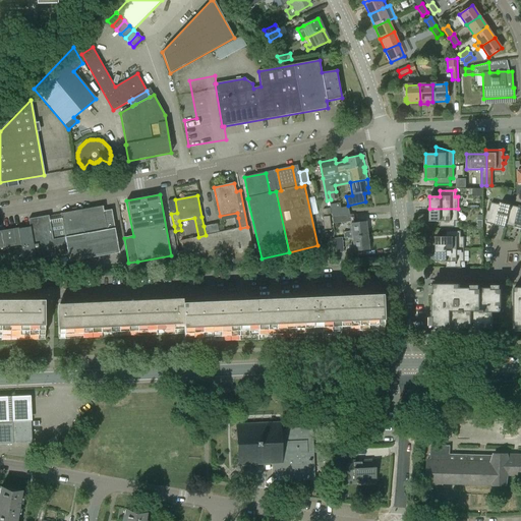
[(486,223),(505,228),(510,206),(501,203),(501,205),(491,203),(489,211),(487,211),(484,221),(486,221),(486,223)]
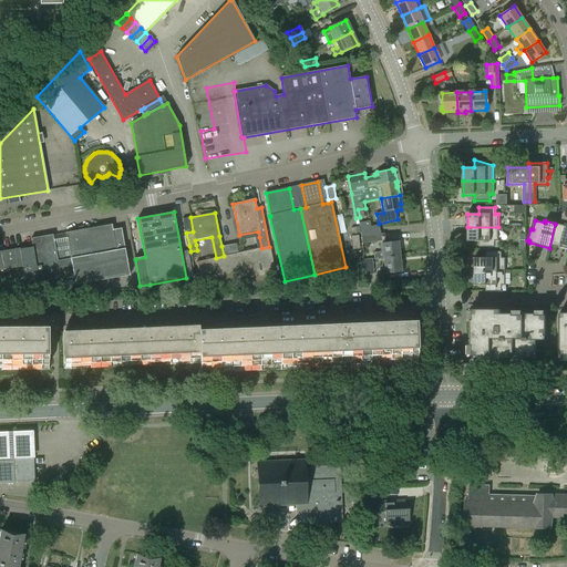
[(566,249),(566,224),(565,226),(555,224),(549,248),(550,246),(566,249)]
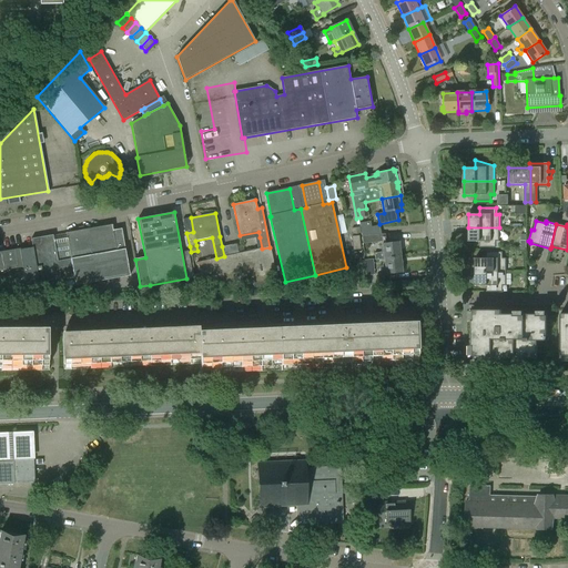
[(67,239),(64,239),(71,276),(74,276),(77,285),(130,276),(121,230),(112,231),(111,225),(66,233),(67,239)]
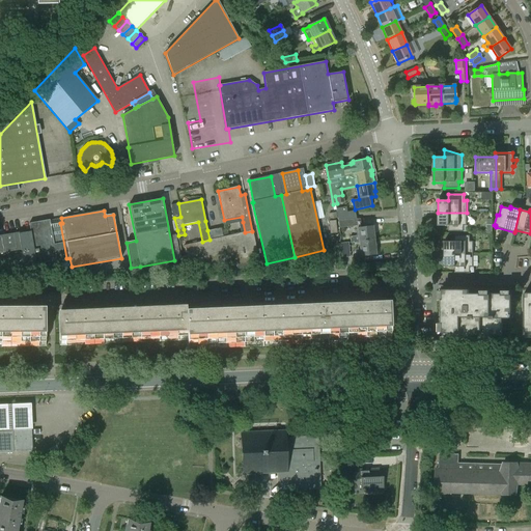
[(338,220),(357,220),(355,211),(347,213),(337,215),(338,220)]
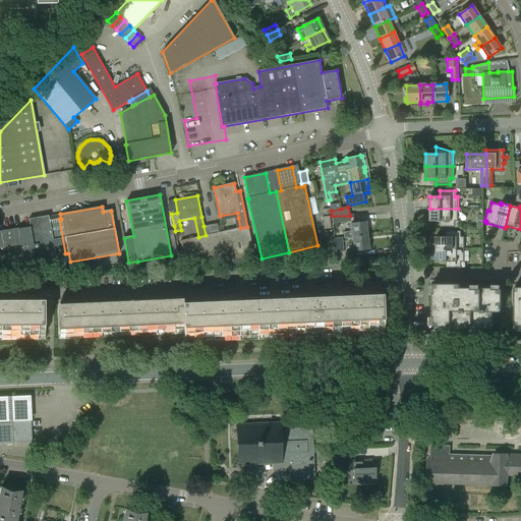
[(458,209),(429,209),(429,222),(440,222),(440,227),(455,227),(455,222),(458,222),(458,209)]
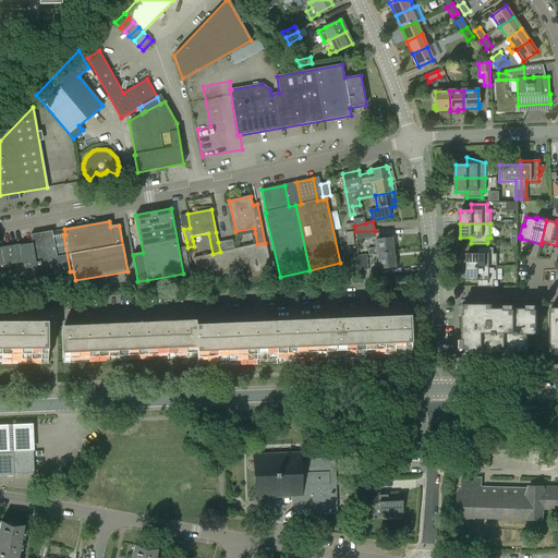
[(355,231),(356,240),(379,237),(378,230),(375,231),(355,231)]
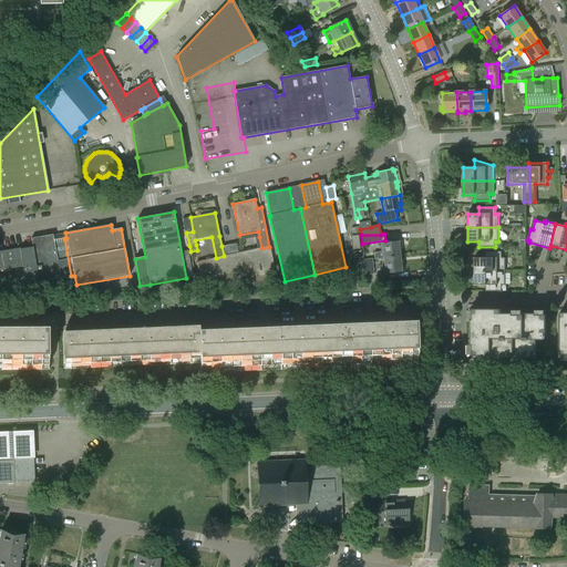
[(31,238),(32,248),(39,281),(71,276),(64,238),(53,240),(53,235),(31,238)]
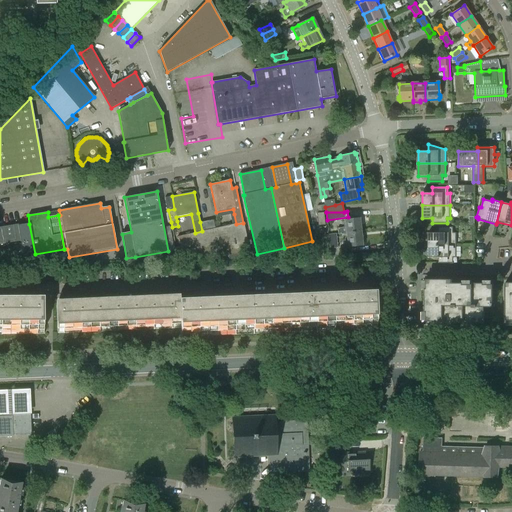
[(317,213),(318,226),(325,225),(323,212),(317,213)]
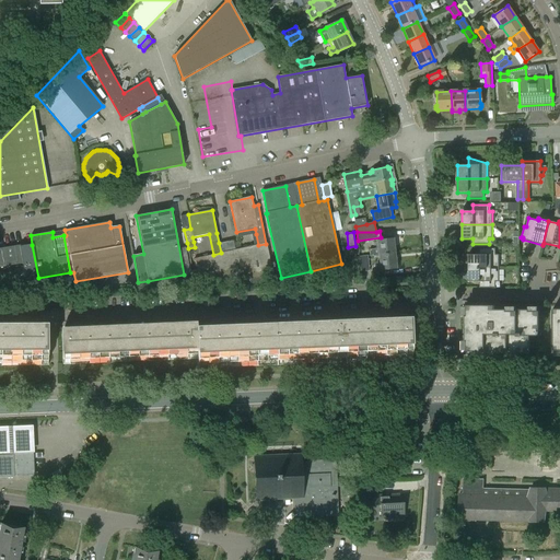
[(370,257),(378,256),(395,254),(394,240),(377,242),(378,249),(370,251),(370,257)]
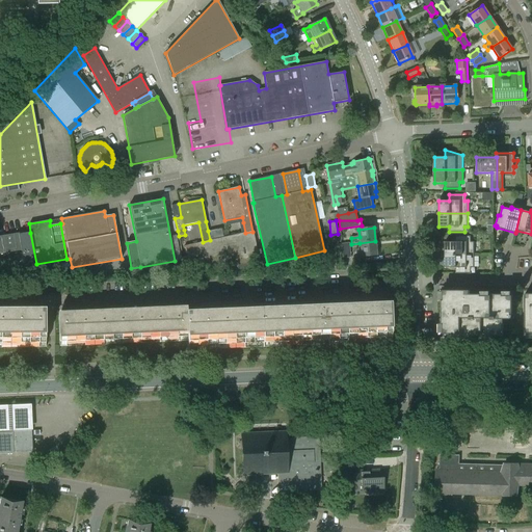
[(221,229),(208,231),(210,240),(223,238),(221,229)]
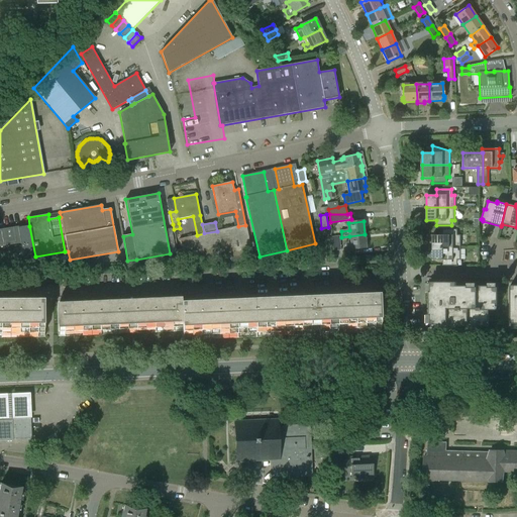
[(253,257),(245,225),(238,226),(234,227),(217,231),(204,233),(197,235),(179,239),(183,257),(209,256),(210,261),(244,253),(245,260),(253,257)]
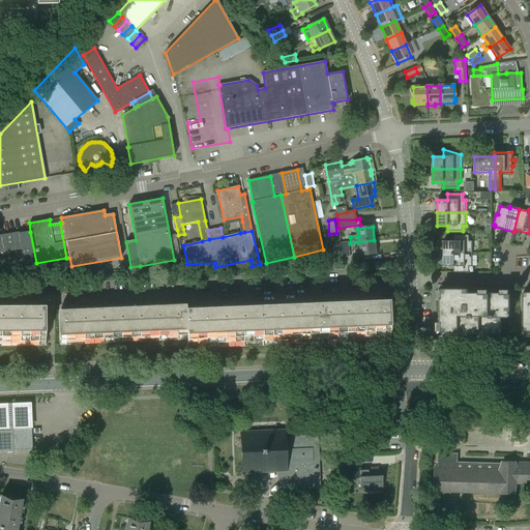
[(19,232),(0,235),(0,253),(21,249),(19,233),(19,232)]
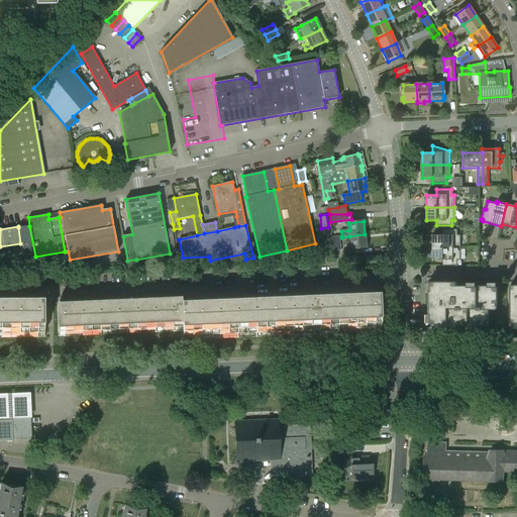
[(29,226),(18,227),(20,243),(23,259),(35,256),(29,226)]
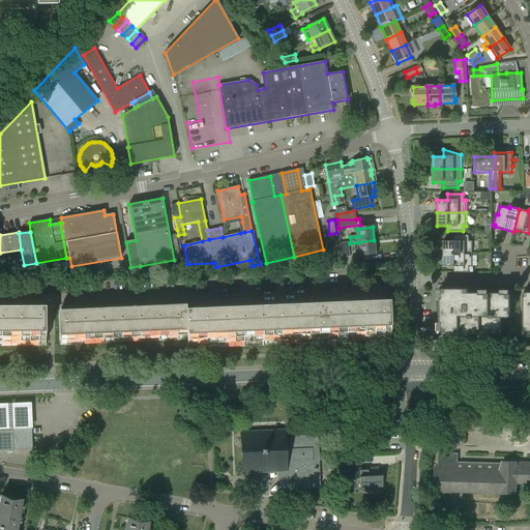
[(443,241),(443,254),(472,254),(472,241),(469,241),(469,235),(453,235),(453,241),(443,241)]
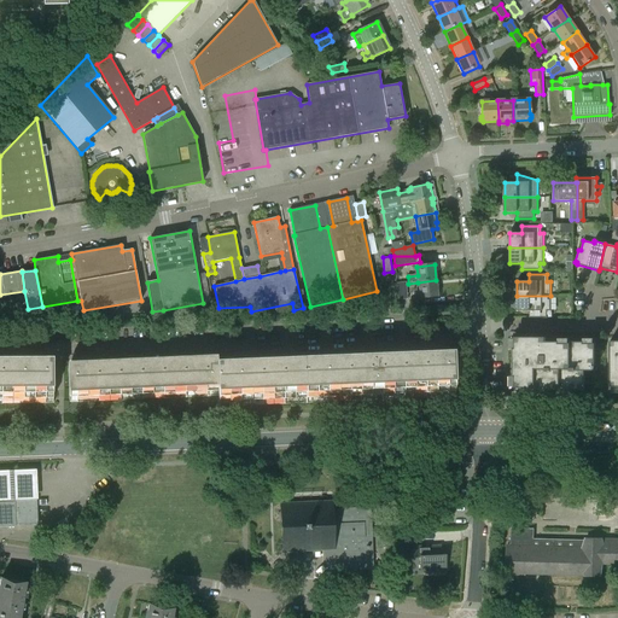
[(436,280),(418,283),(420,298),(437,296),(436,280)]
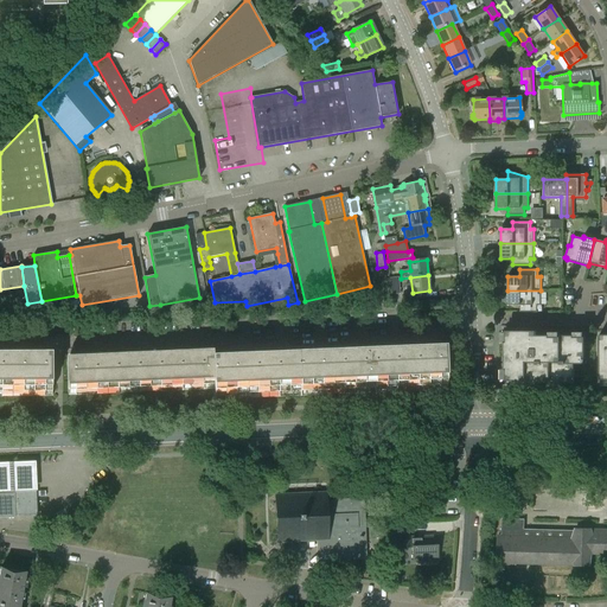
[(389,279),(391,294),(401,293),(398,278),(389,279)]
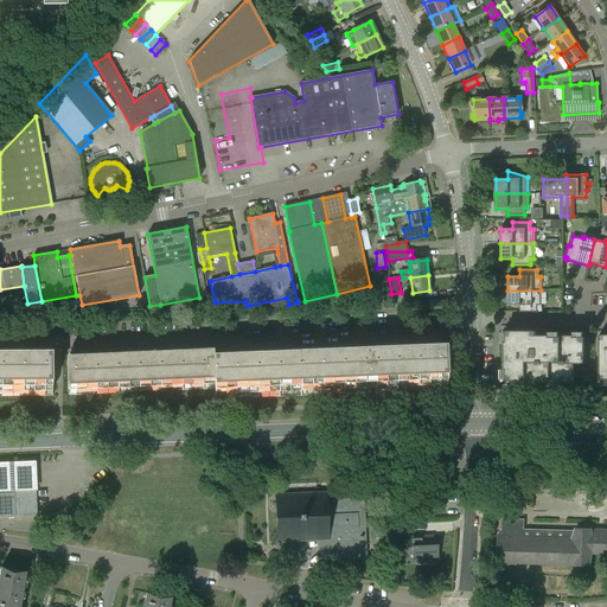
[(541,291),(508,291),(508,306),(519,306),(519,312),(537,312),(537,306),(541,306),(541,291)]
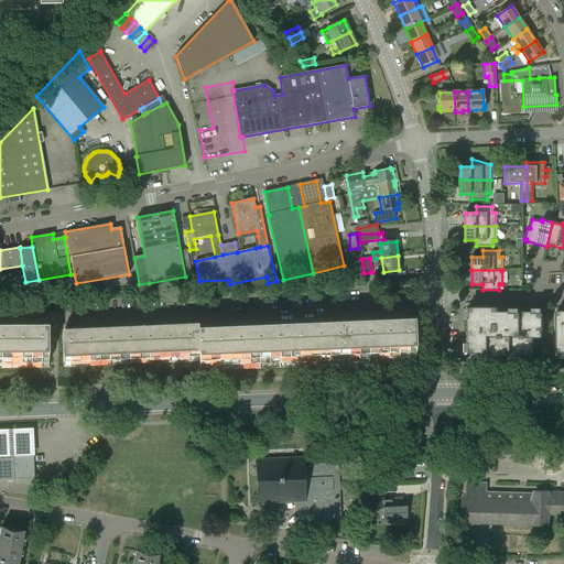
[(498,356),(521,356),(533,356),(533,338),(542,338),(542,333),(543,333),(543,314),(533,314),(533,312),(498,312),(498,307),(470,307),(470,318),(468,318),(468,344),(470,344),(470,355),(498,355),(498,356)]
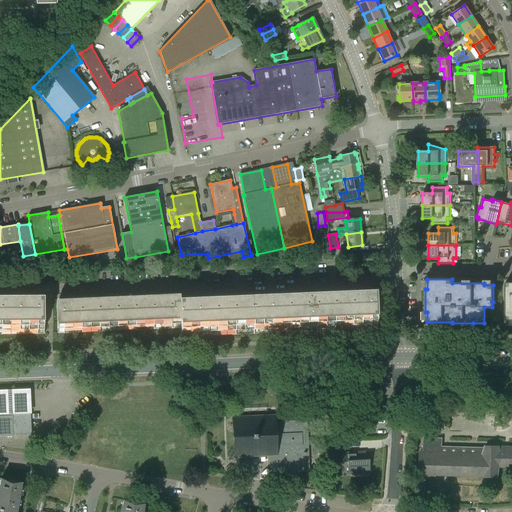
[(172,301),(56,306),(57,331),(181,325),(180,310),(180,301),(178,301),(178,293),(178,291),(171,292),(171,293),(172,301)]
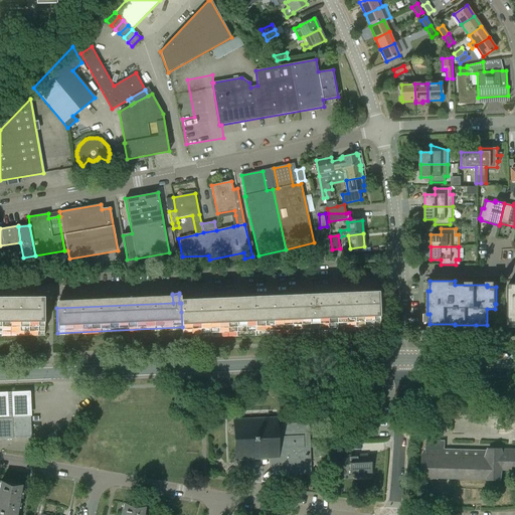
[(379,328),(378,303),(316,306),(316,297),(309,297),(310,306),(181,312),(182,327),(183,337),(375,328),(379,328)]
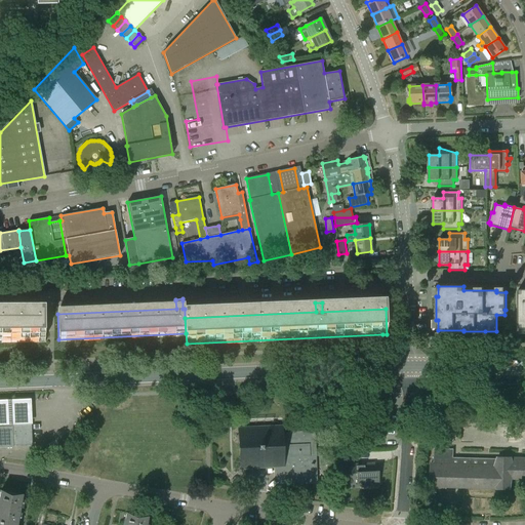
[(0,339),(45,339),(45,307),(0,307),(0,339)]
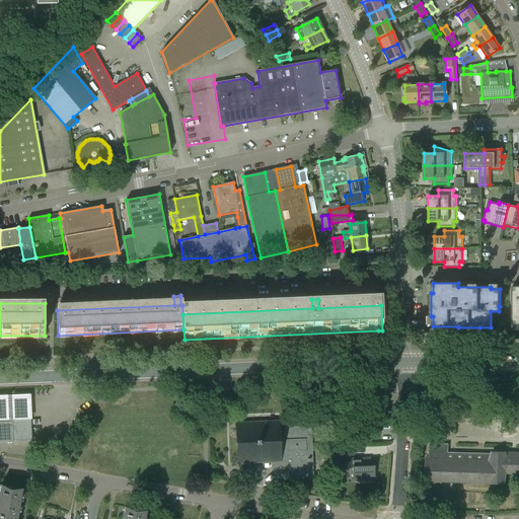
[(31,395),(0,396),(0,420),(32,419),(31,395)]
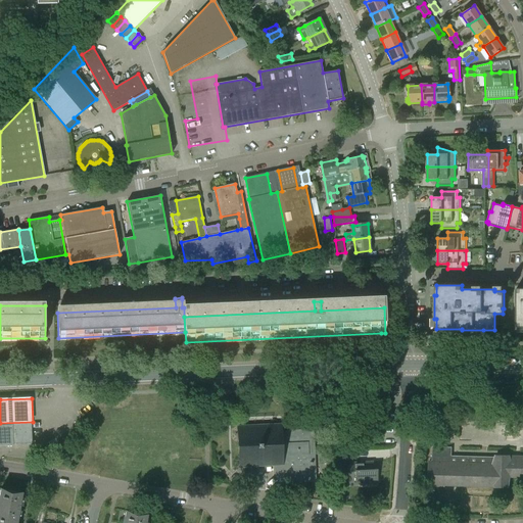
[(0,425),(0,445),(31,444),(30,423),(11,424),(11,425),(0,425)]
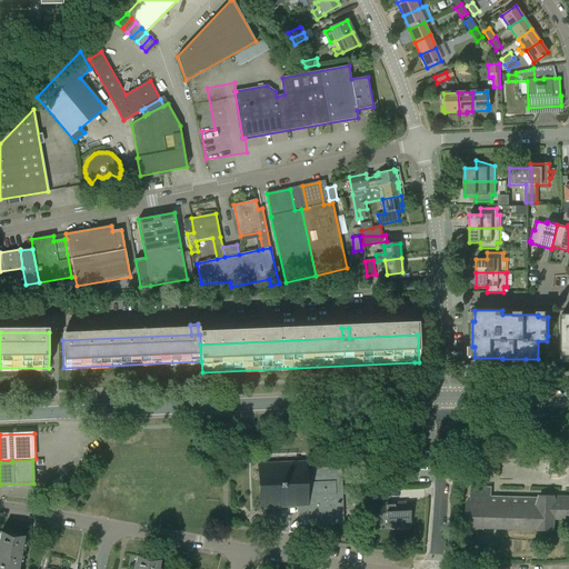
[(301,506),(302,526),(343,523),(341,467),(305,469),(305,461),(259,463),(261,508),(301,506)]
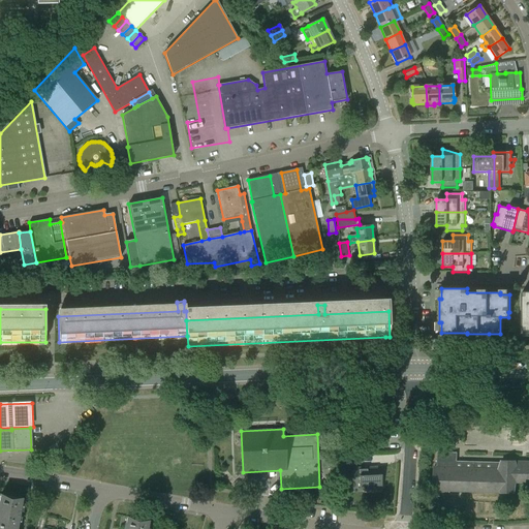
[(342,461),(342,465),(356,465),(355,454),(341,454),(341,455),(342,461)]
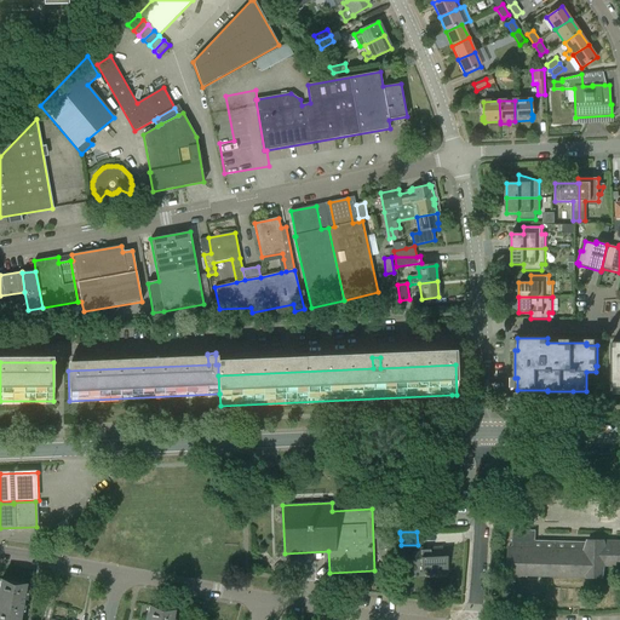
[(586,579),(603,579),(604,566),(619,566),(619,541),(604,541),(604,540),(589,540),(586,545),(534,544),(534,532),(514,532),(514,547),(509,547),(509,577),(528,578),(528,575),(586,577),(586,579)]
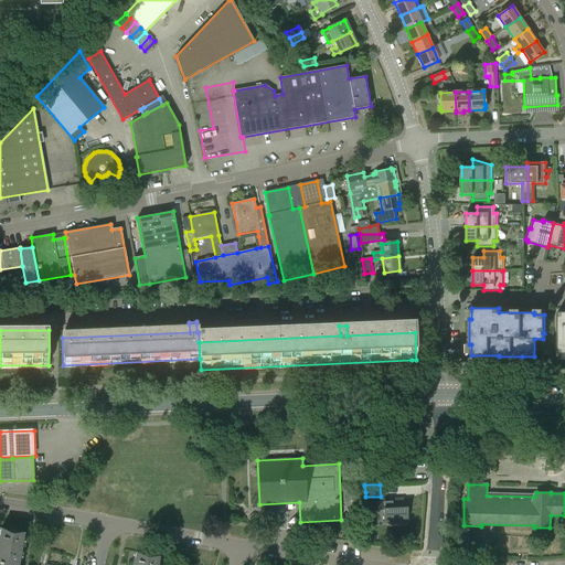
[(376,510),(377,510),(377,509),(383,509),(384,521),(387,524),(404,523),(407,520),(406,510),(403,508),(403,503),(401,502),(401,499),(376,500),(376,510)]
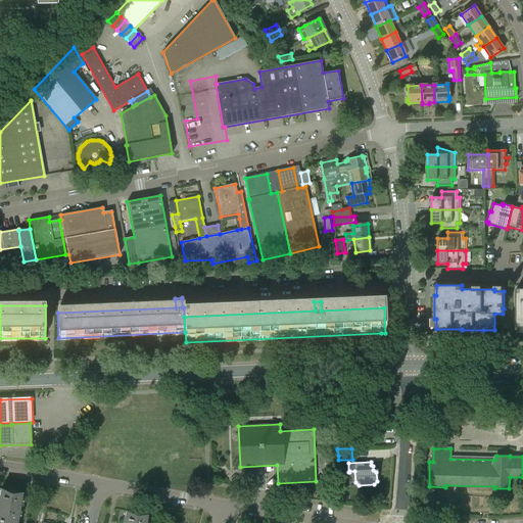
[(0,520),(13,522),(16,522),(22,492),(1,488),(0,492),(0,520)]
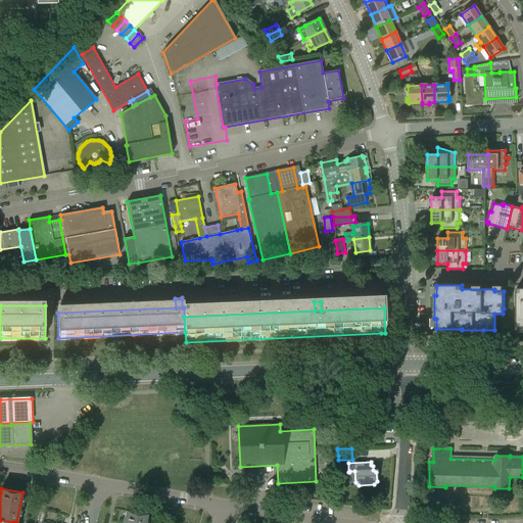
[(126,511),(123,522),(145,522),(147,515),(126,511)]
